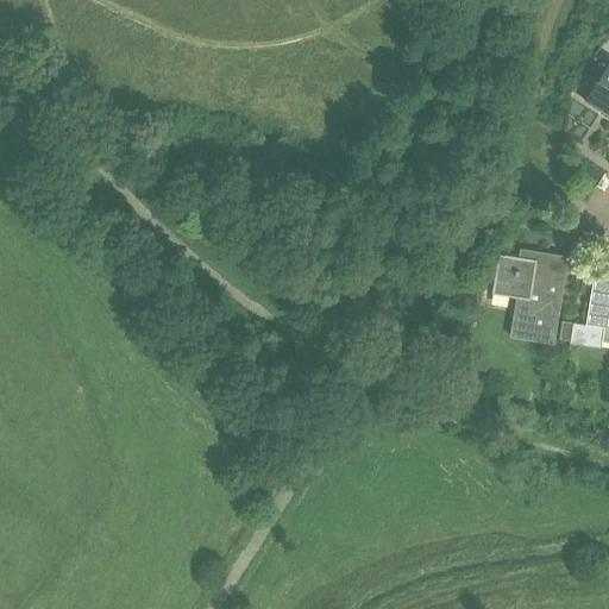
[(608,63),(584,101),(608,117),(608,115),(608,63)]
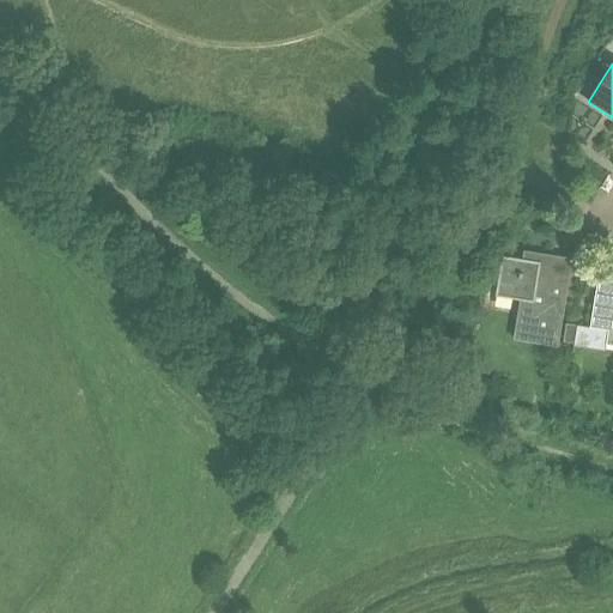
[(520,315),(515,340),(559,347),(574,261),(525,253),(523,260),(503,256),(497,296),(520,301),(521,295),(529,296),(526,315),(520,315)]
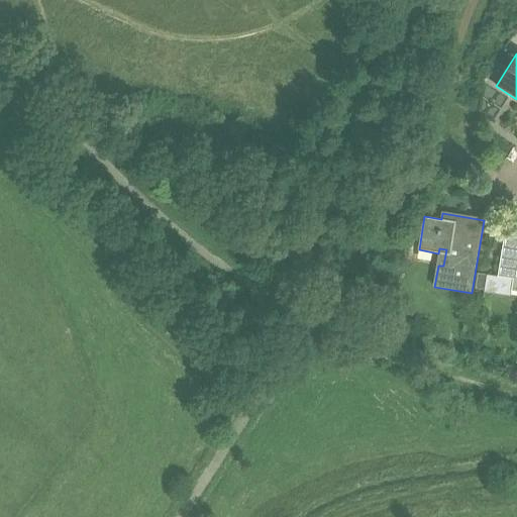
[(516,231),(506,229),(498,276),(515,279),(513,290),(516,290),(516,231)]
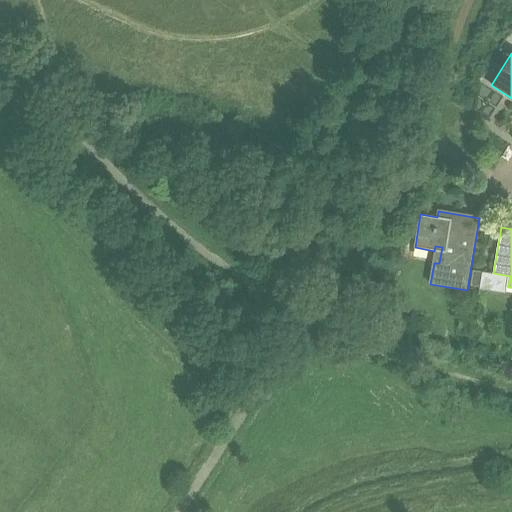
[(482,272),(473,270),(470,285),(480,287),(482,272)]
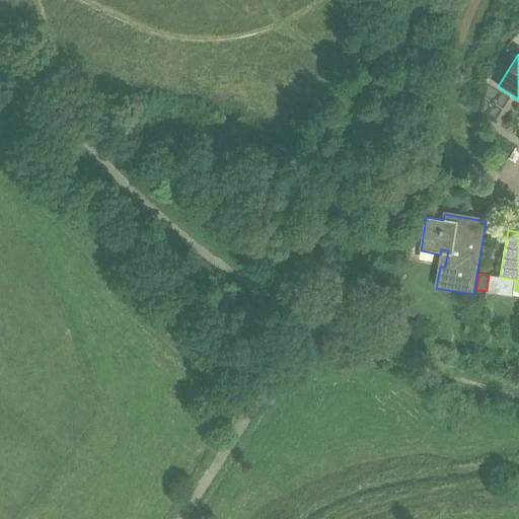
[(475,336),(478,321),(467,319),(463,332),(475,336)]
